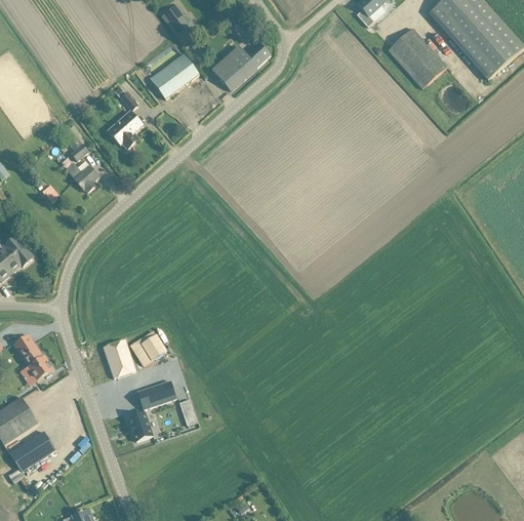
[(362,0),(358,4),(358,3),(357,4),(362,9),(356,13),(367,26),(373,21),(369,15),(386,0),(362,0)]
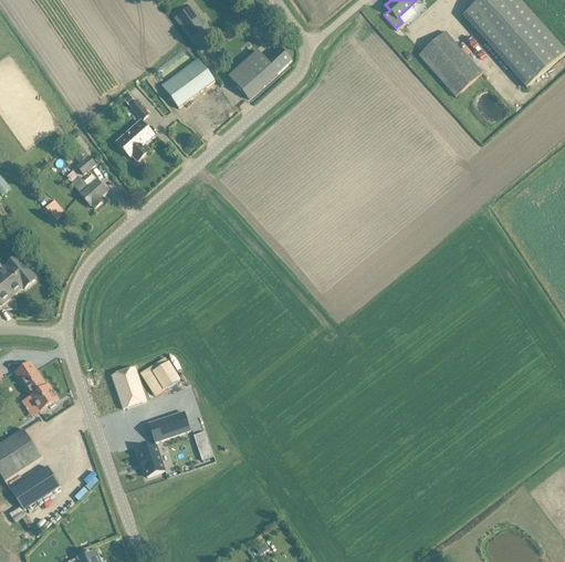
[(564,49),(521,0),(478,0),(462,14),(525,85),(564,49)]
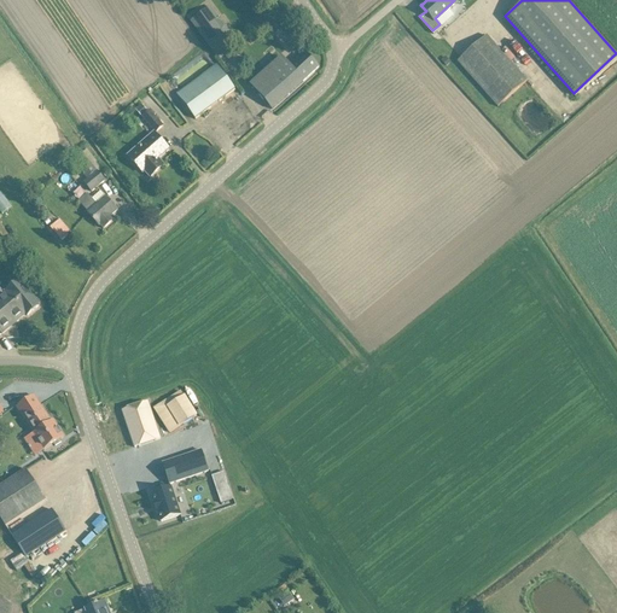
[(233,39),(209,4),(191,17),(215,51),(233,39)]
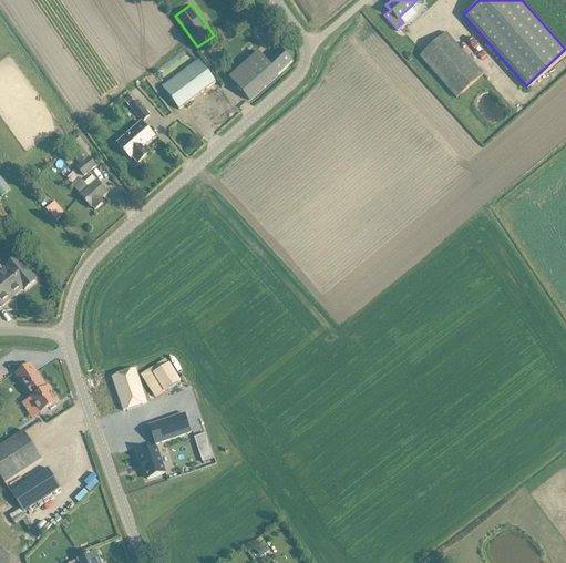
[(455,94),(483,70),(445,29),(419,53),(455,94)]
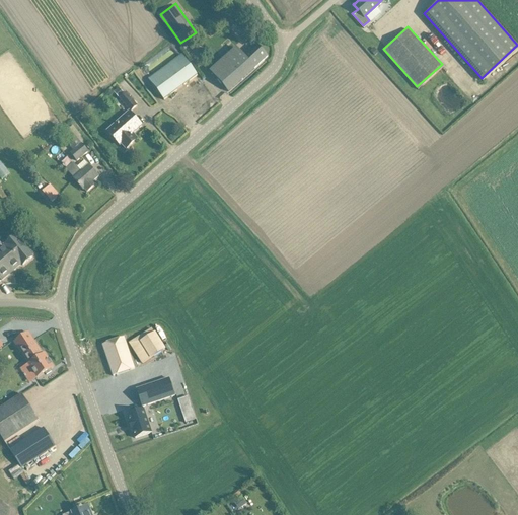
[(256,42),(248,48),(243,53),(236,46),(210,69),(227,88),(267,53),(256,42)]
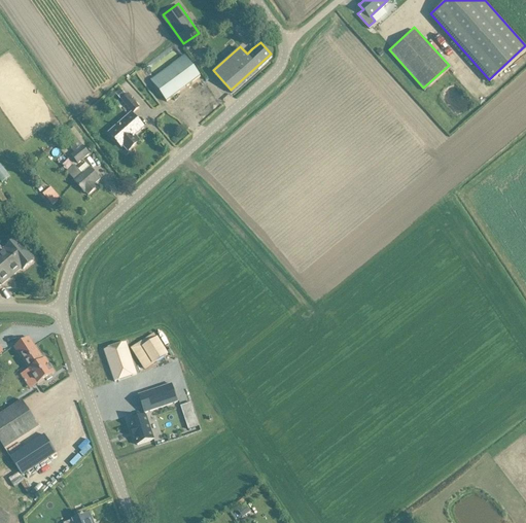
[(200,73),(194,65),(183,53),(149,77),(160,91),(166,99),(200,73)]
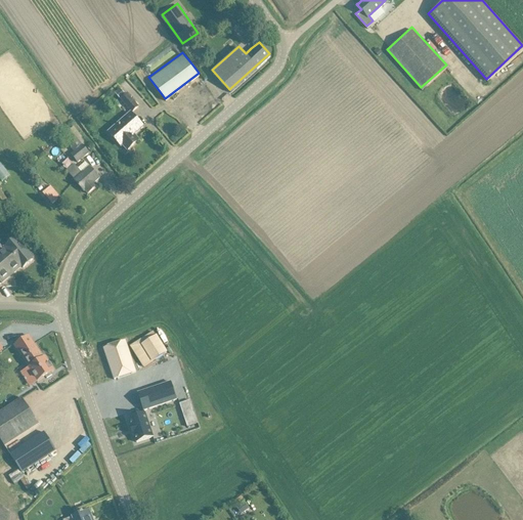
[(119,86),(115,90),(117,93),(120,96),(124,92),(119,86)]
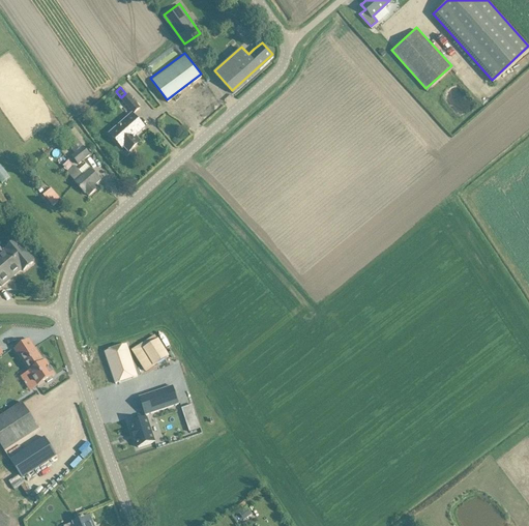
[(125,93),(121,97),(133,110),(138,106),(127,92),(125,93)]
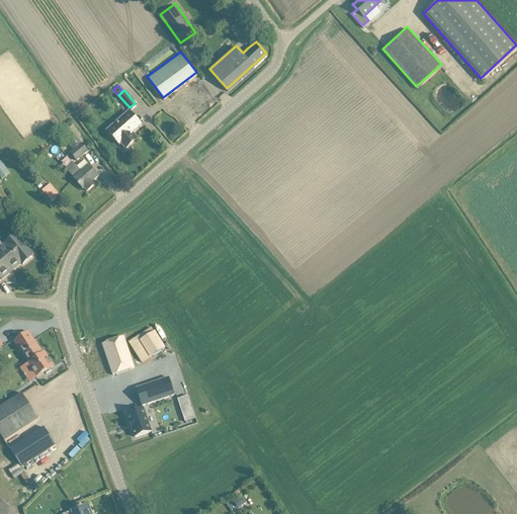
[(131,110),(108,130),(118,142),(120,141),(124,146),(131,141),(126,135),(130,133),(130,134),(132,132),(131,131),(141,122),(131,110)]
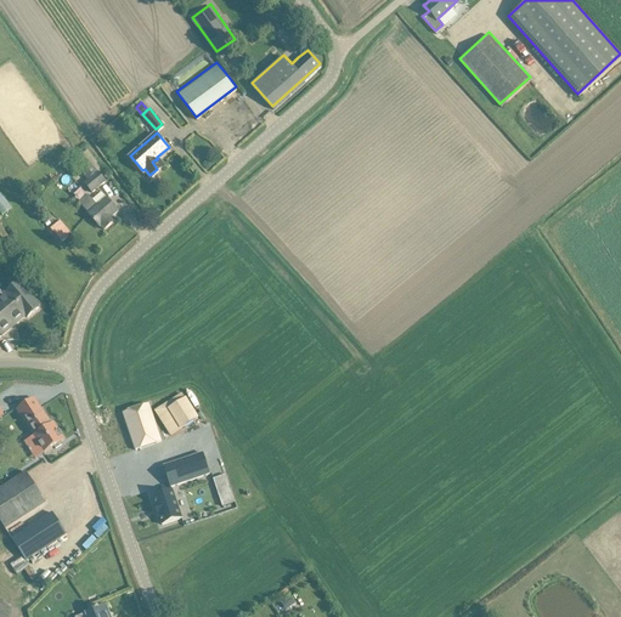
[(84,177),(83,179),(91,188),(103,179),(86,156),(83,151),(72,159),(86,176),(84,177)]
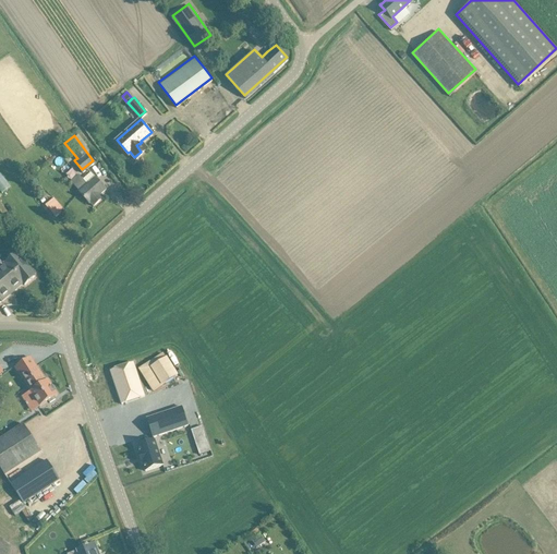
[(89,200),(93,203),(100,197),(97,193),(106,187),(91,170),(83,177),(77,171),(70,179),(79,189),(77,189),(89,202),(89,200)]
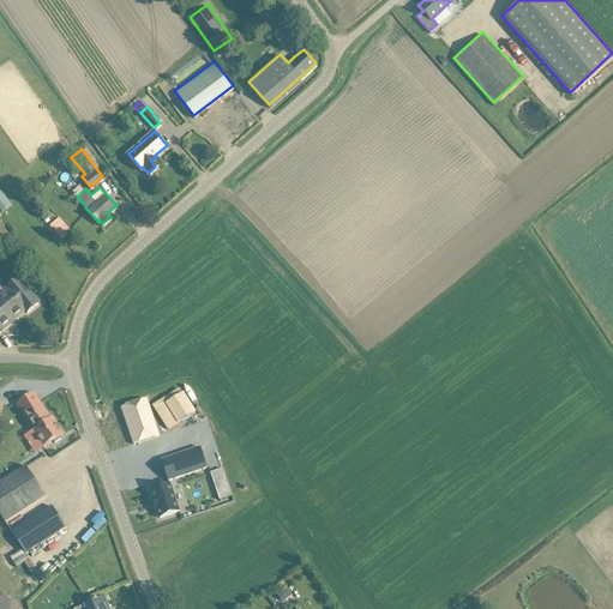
[(59,215),(49,223),(60,235),(70,227),(59,215)]
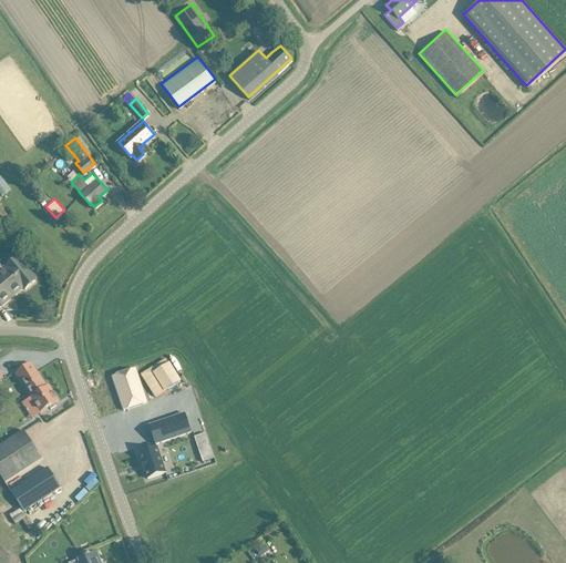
[(28,269),(19,259),(16,255),(6,263),(0,267),(0,303),(22,285),(24,286),(34,277),(28,269)]
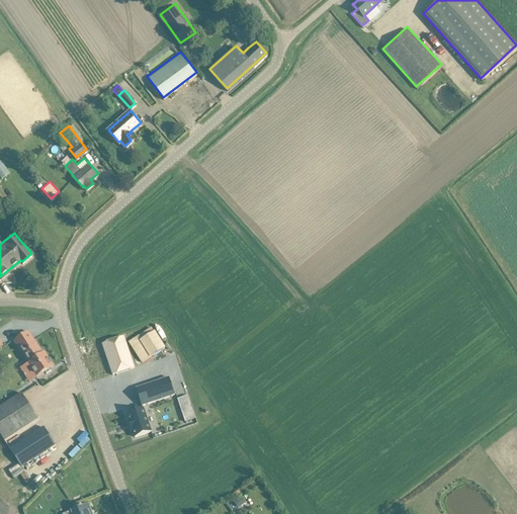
[(165,345),(151,325),(127,339),(141,360),(165,345)]
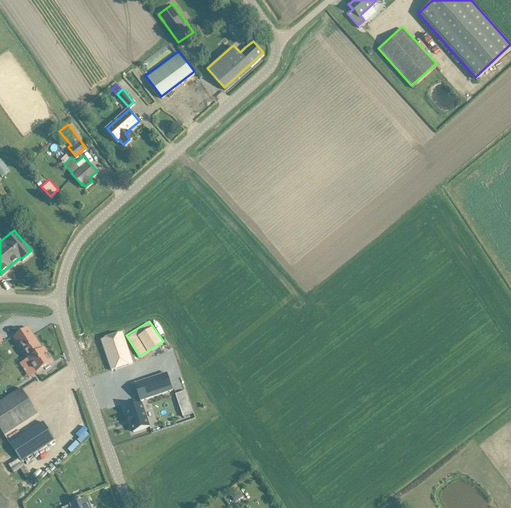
[(13,334),(19,342),(27,356),(36,369),(51,359),(43,346),(41,347),(27,325),(13,334)]
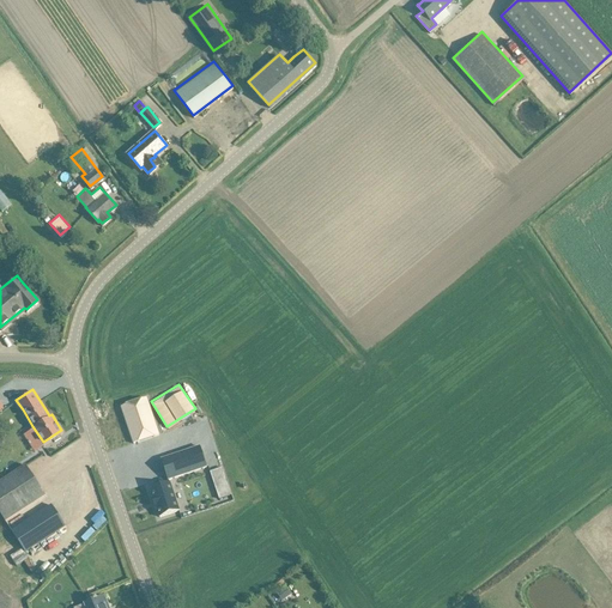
[(158,432),(145,395),(120,403),(133,441),(158,432)]
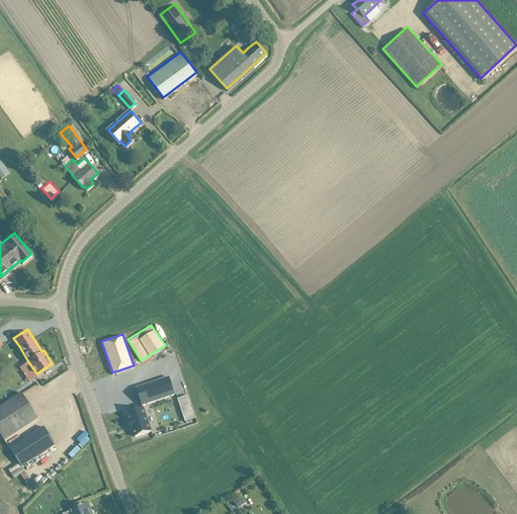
[(53,358),(58,354),(53,347),(47,352),(53,358)]
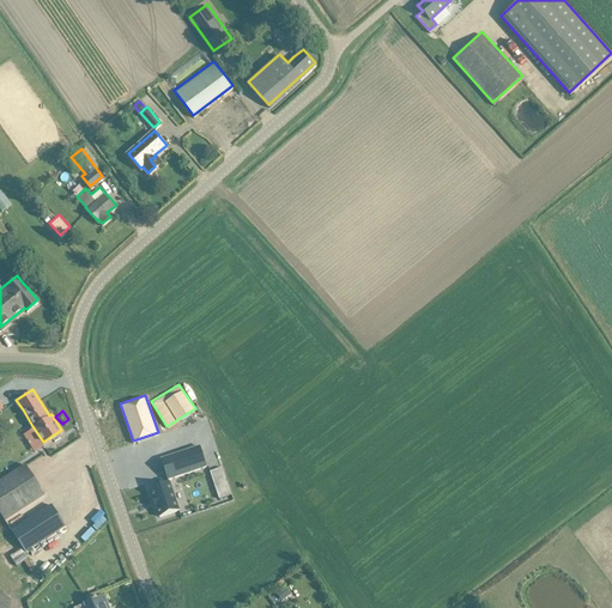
[(199,443),(161,456),(168,476),(206,463),(199,443)]
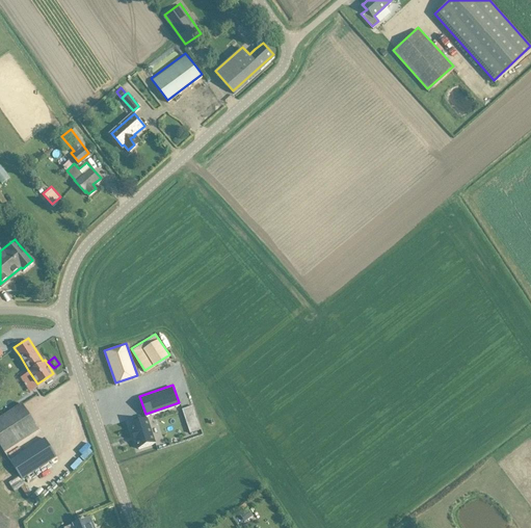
[(22,401),(12,406),(0,414),(0,445),(3,450),(38,427),(22,401)]
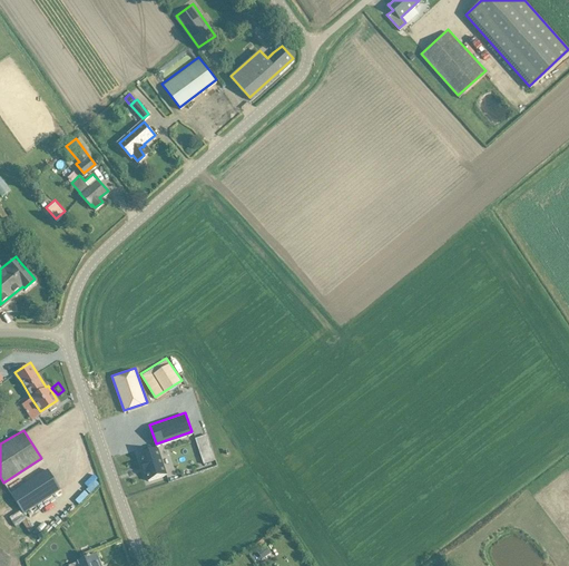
[(217,432),(200,443),(213,461),(229,450),(217,432)]
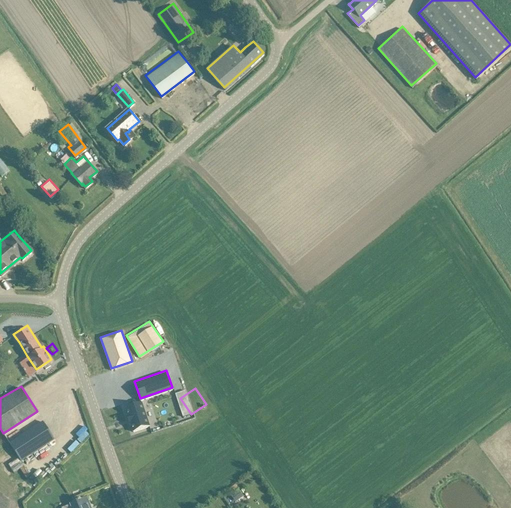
[(41,399),(45,407),(56,400),(51,393),(41,399)]
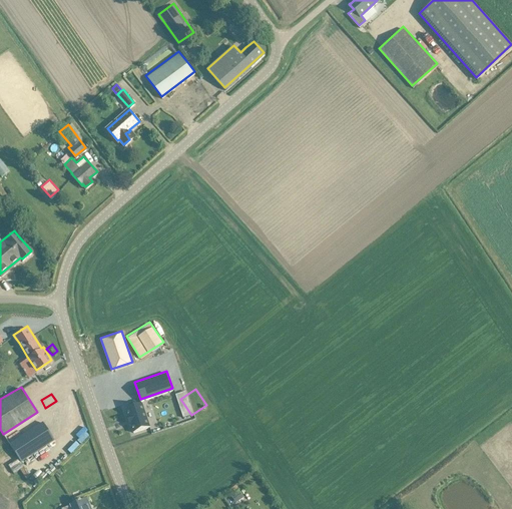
[(141,402),(125,407),(127,415),(126,415),(129,423),(130,423),(133,430),(149,425),(141,402)]
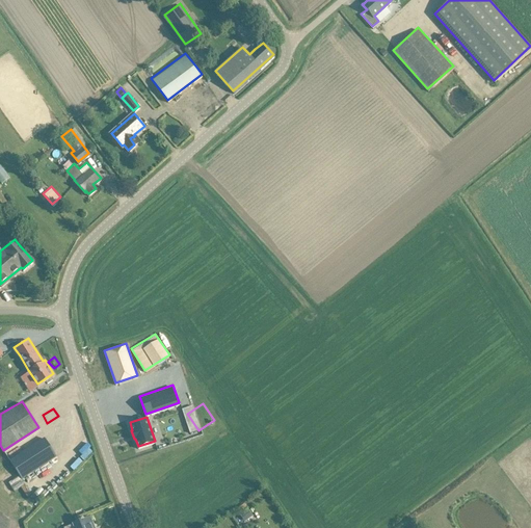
[(173,425),(184,442),(193,436),(183,419),(173,425)]
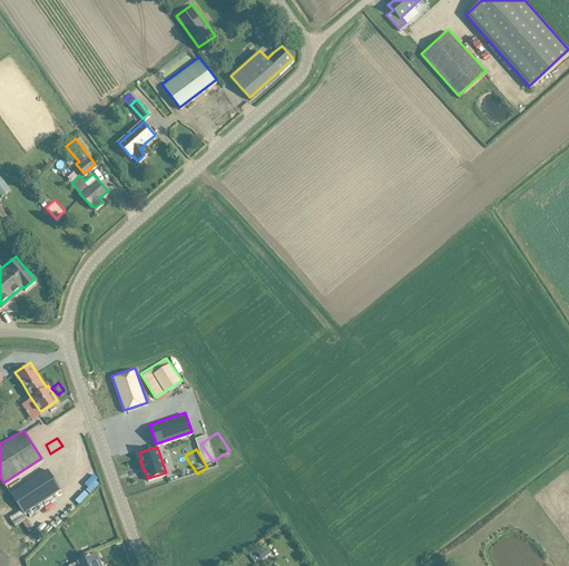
[(47,467),(38,474),(10,491),(23,511),(60,487),(47,467)]
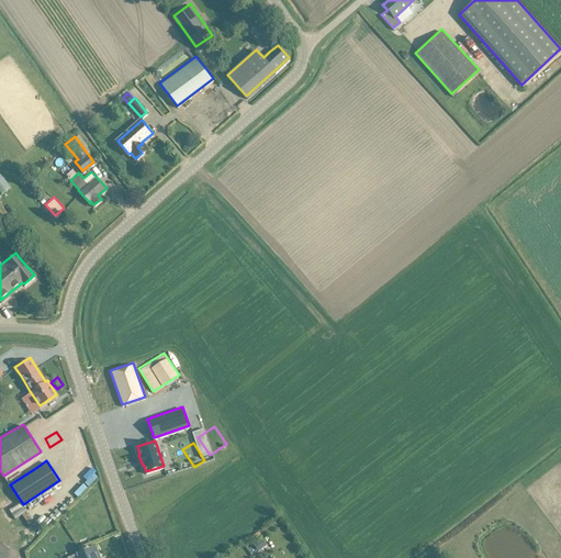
[(69,476),(83,467),(80,461),(66,470),(69,476)]
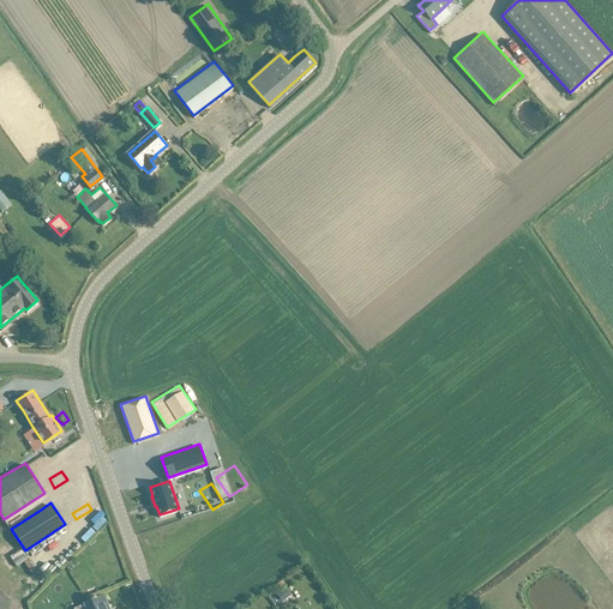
[(175,519),(181,531),(199,523),(194,511),(175,519)]
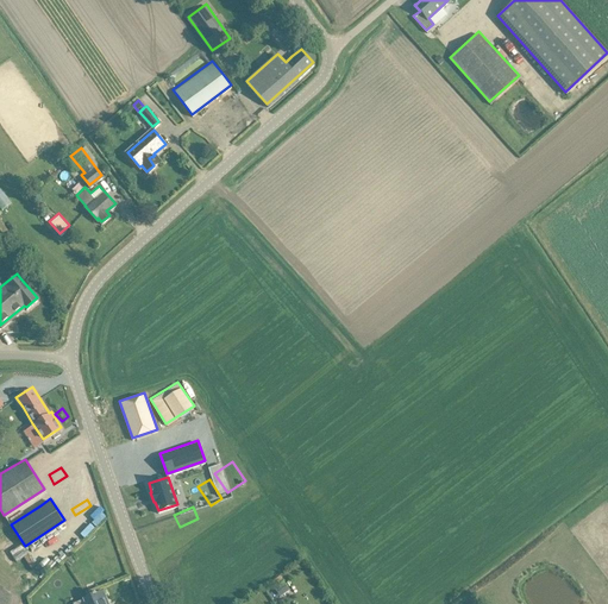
[(283,579),(292,573),(289,568),(280,573),(283,579)]
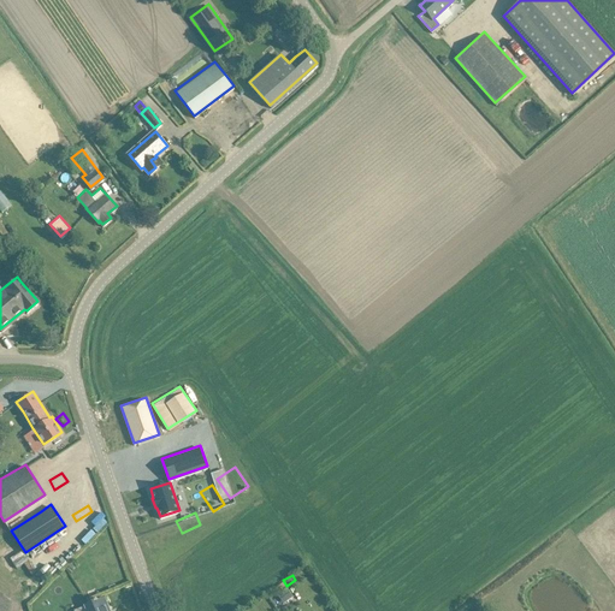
[(107,610),(101,597),(96,598),(88,600),(92,610),(107,610)]
